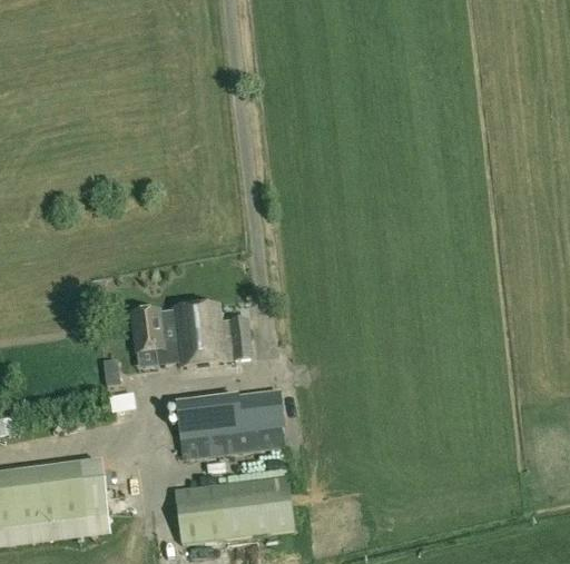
[(155,348),(165,347),(167,365),(180,364),(226,358),(234,358),(254,355),(249,315),(229,317),(222,319),(219,302),(174,307),(174,308),(160,310),(160,308),(133,312),(137,350),(155,348)]
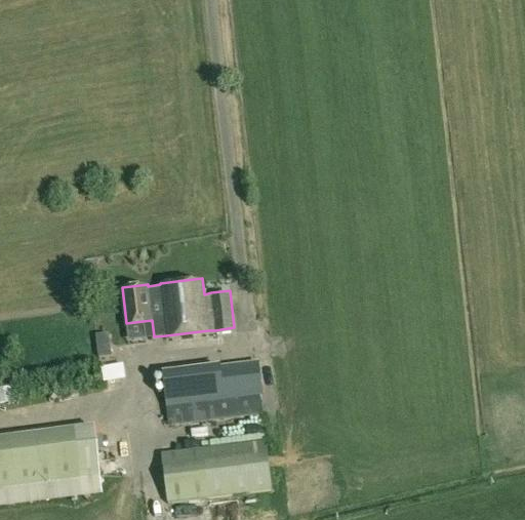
[(169,422),(264,410),(258,358),(162,368),(169,422)]
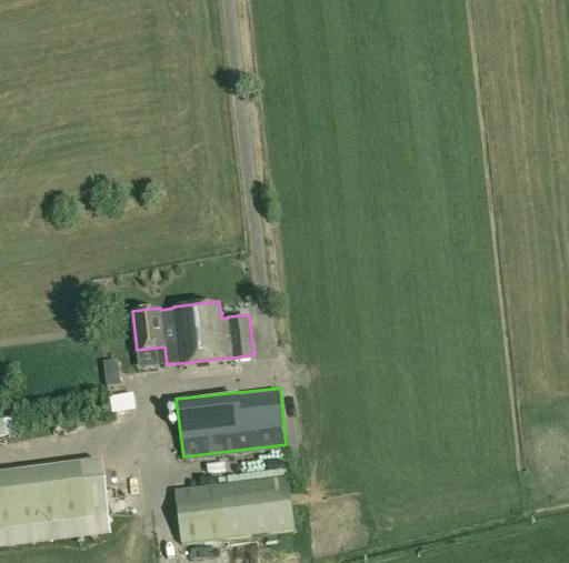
[(112,410),(136,406),(133,391),(109,395),(112,410)]
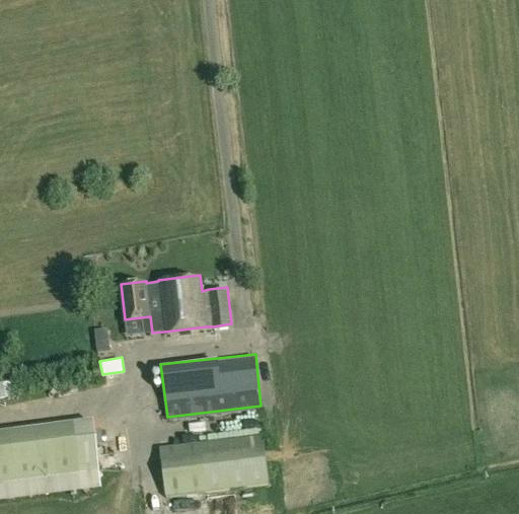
[(0,386),(18,383),(14,368),(0,371),(0,386)]
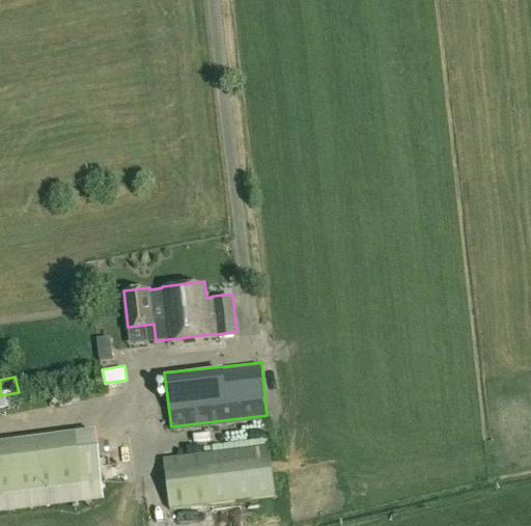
[(72,430),(0,438),(0,491),(79,480),(100,477),(92,426),(72,430)]
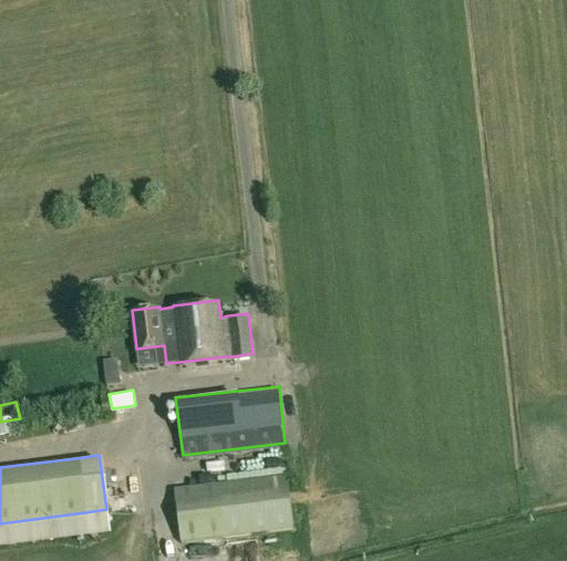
[(178,539),(292,525),(287,473),(173,486),(178,539)]
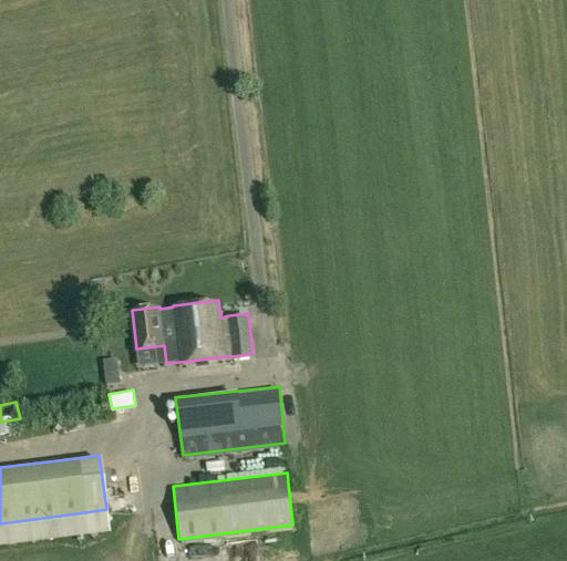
[(276,550),(274,533),(264,534),(265,551),(276,550)]
